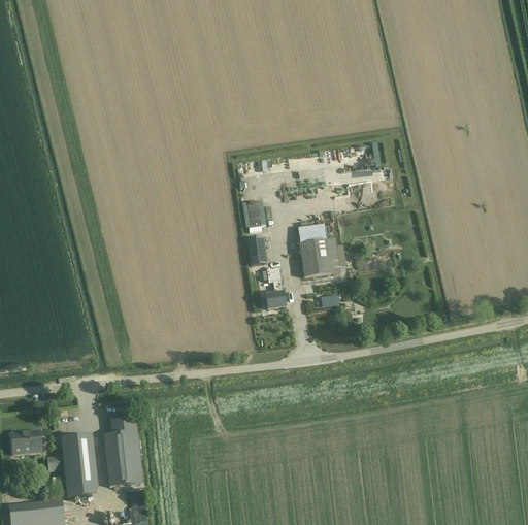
[(298,227),(300,242),(299,242),(303,277),(340,271),(335,237),(326,238),(324,224),(298,227)]
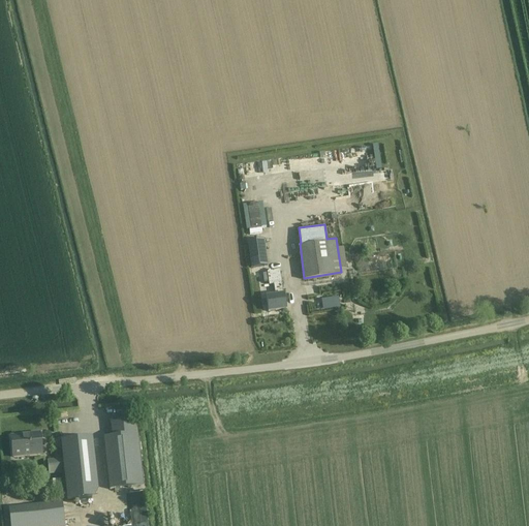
[(248,239),(251,265),(268,263),(265,238),(248,239)]
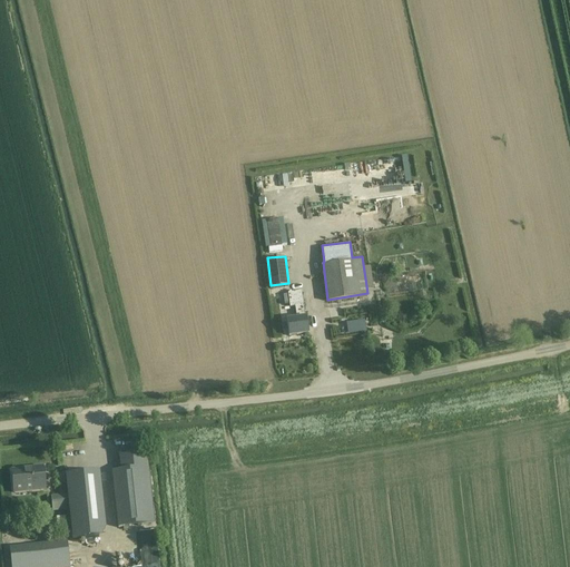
[(287,318),(290,332),(307,330),(305,314),(301,289),(295,289),(294,289),(288,290),(290,304),(295,303),(296,316),(287,318)]
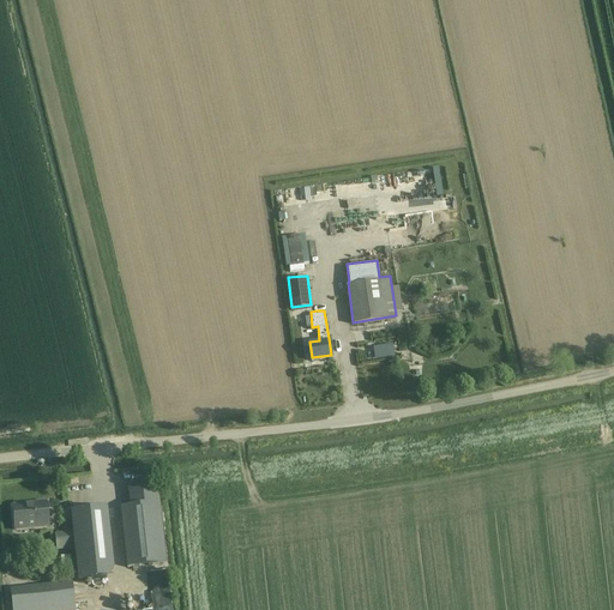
[(392,342),(372,343),(373,356),(393,355),(392,342)]
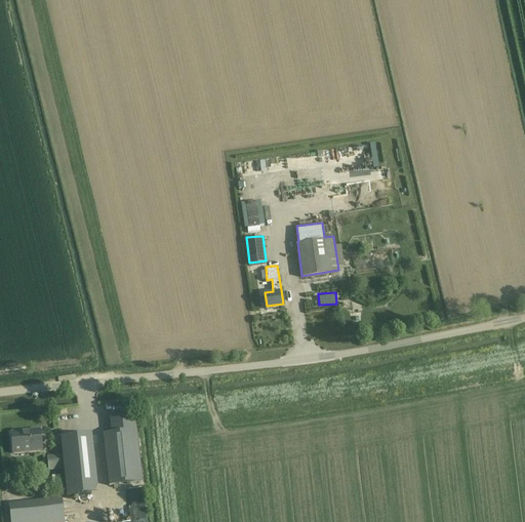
[(12,450),(41,447),(39,427),(11,430),(12,450)]
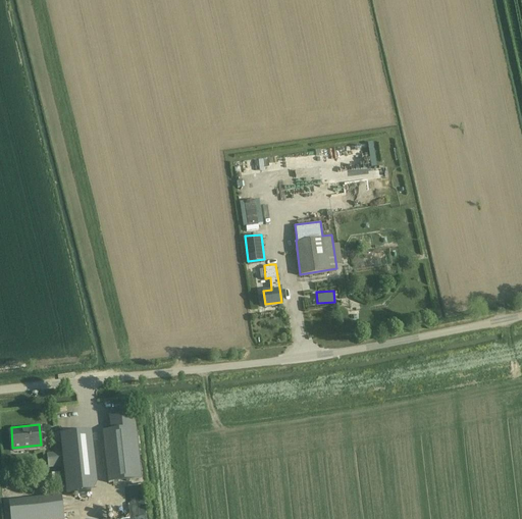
[(108,480),(139,477),(134,425),(102,428),(108,480)]
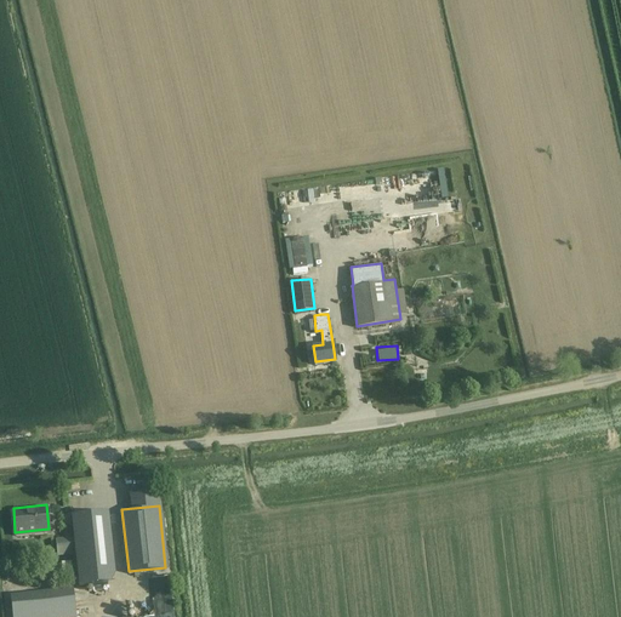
[(108,512),(70,515),(73,535),(55,536),(57,553),(75,552),(78,576),(114,571),(108,512)]
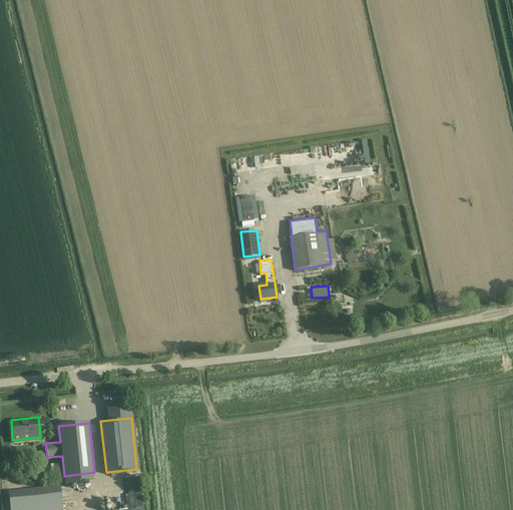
[(47,509),(77,507),(75,491),(66,492),(65,485),(51,487),(52,492),(23,496),(24,509),(47,509)]
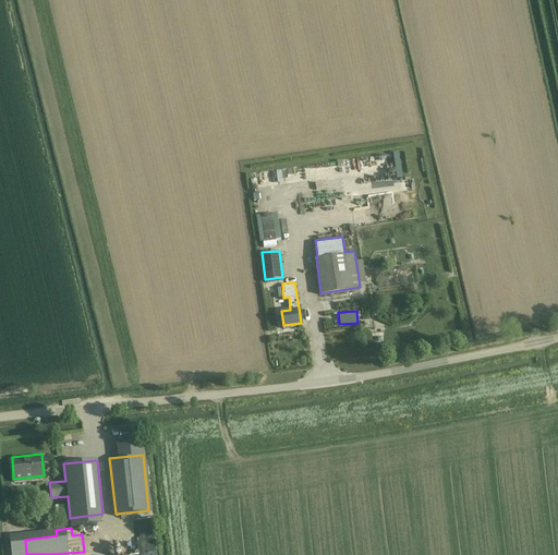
[(120,553),(101,554),(133,554),(132,542),(119,544),(120,553)]
